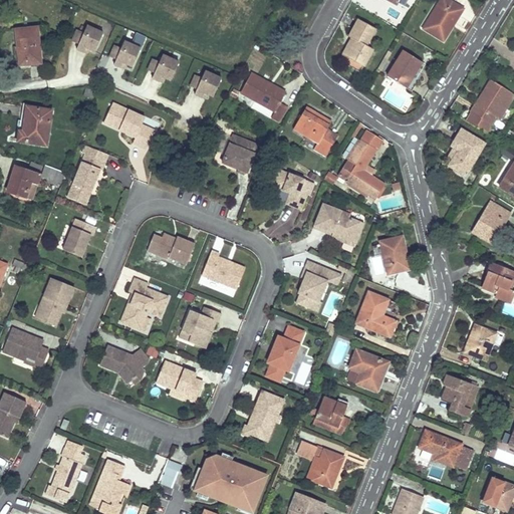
[(442,41),(462,9),(446,0),(440,0),(423,29),(442,41)]
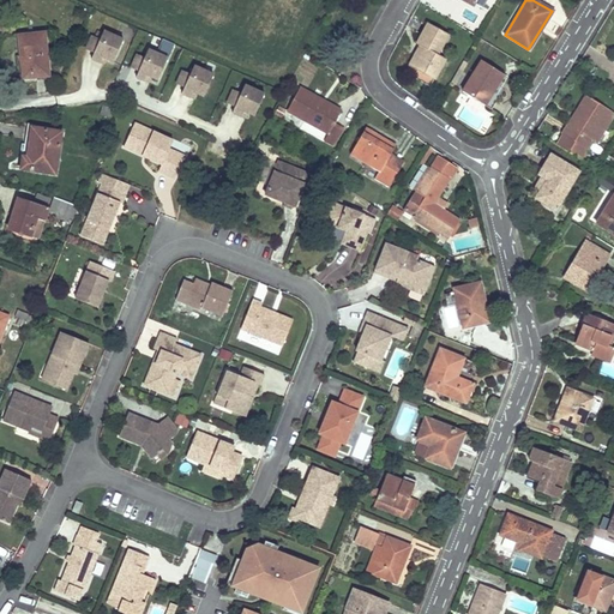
[(425,49),(413,68),(433,80),(445,59),(437,55),(447,35),(428,24),(416,44),(420,47),(425,49)]
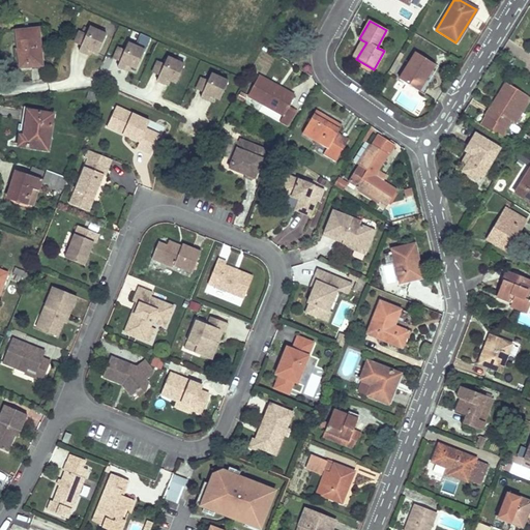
[(98,54),(107,34),(90,27),(86,34),(82,47),(79,51),(87,55),(89,50),(92,51),(98,54)]
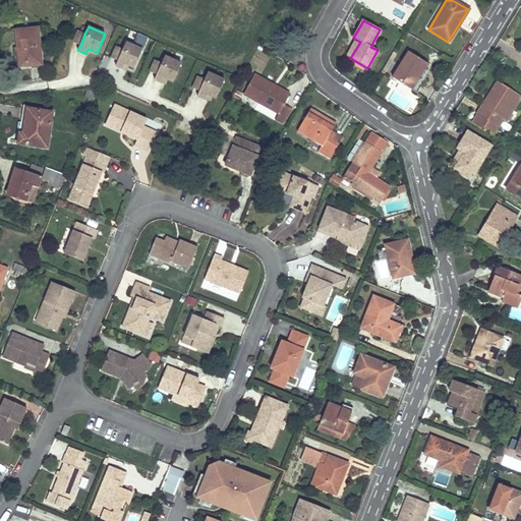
[(41,65),(37,29),(15,31),(19,67),(41,65)]
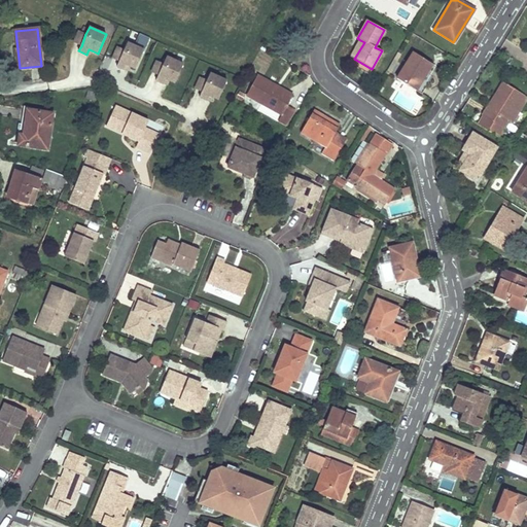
[(85,34),(79,31),(74,43),(81,46),(85,34)]
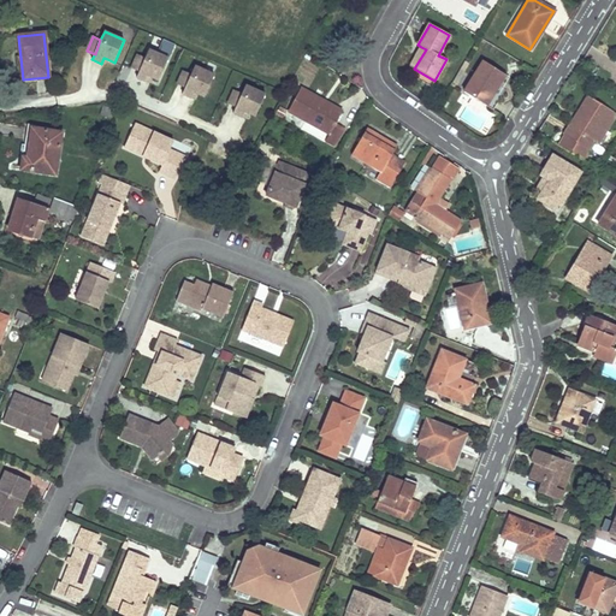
[(414,69),(426,49),(421,47),(410,67),(414,69)]
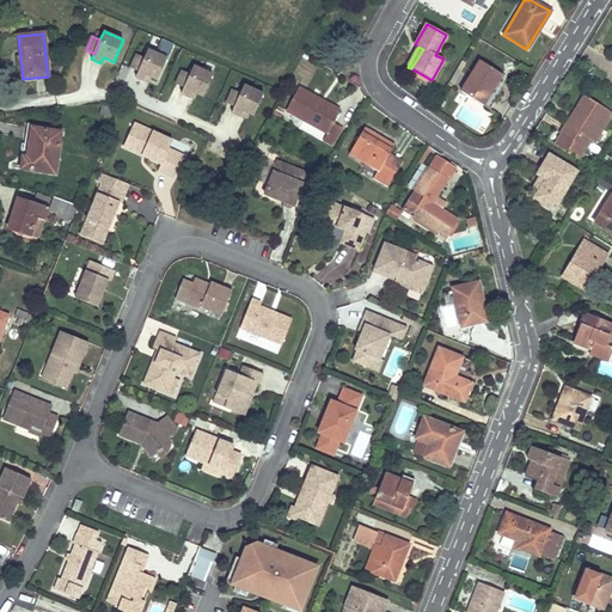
[(158,80),(167,59),(148,50),(145,59),(139,72),(135,78),(145,81),(147,75),(151,78),(158,80)]
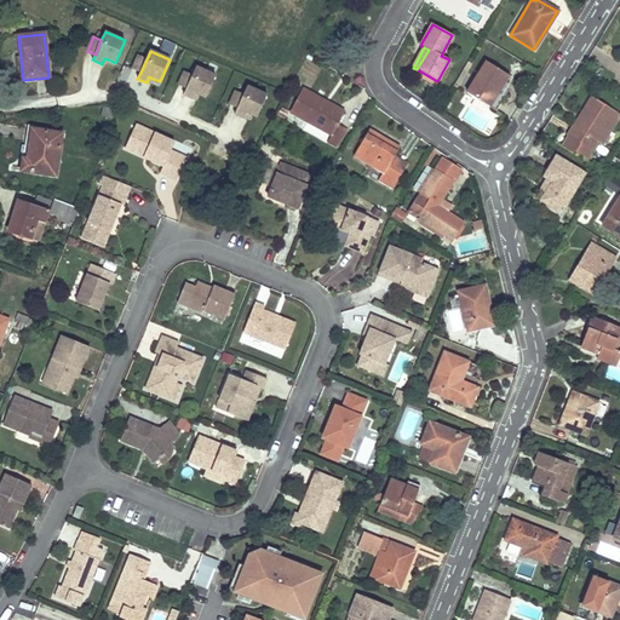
[(147,59),(138,56),(132,69),(141,73),(147,59)]
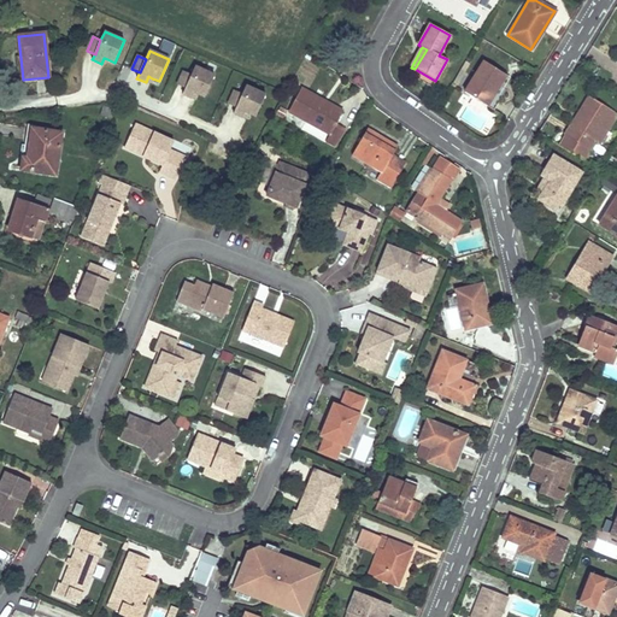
[(486,107),(505,75),(483,62),(464,93),(486,107)]
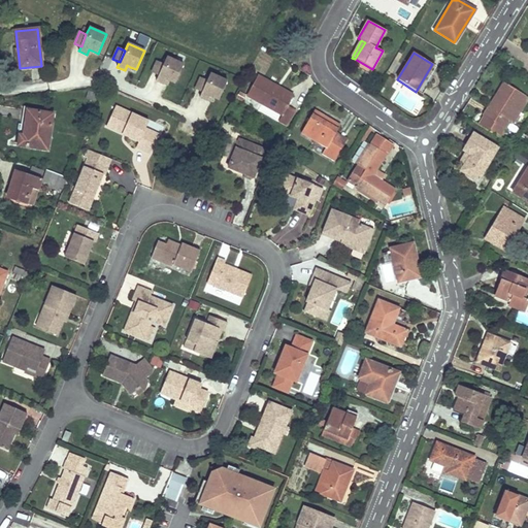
[(175,84),(184,65),(167,58),(164,65),(159,76),(157,81),(164,85),(166,79),(170,81),(175,84)]
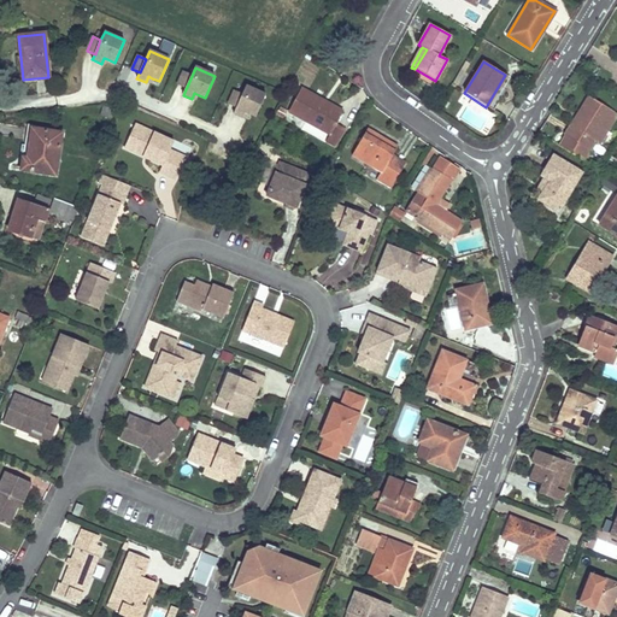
[(192,76),(183,72),(177,86),(186,89),(192,76)]
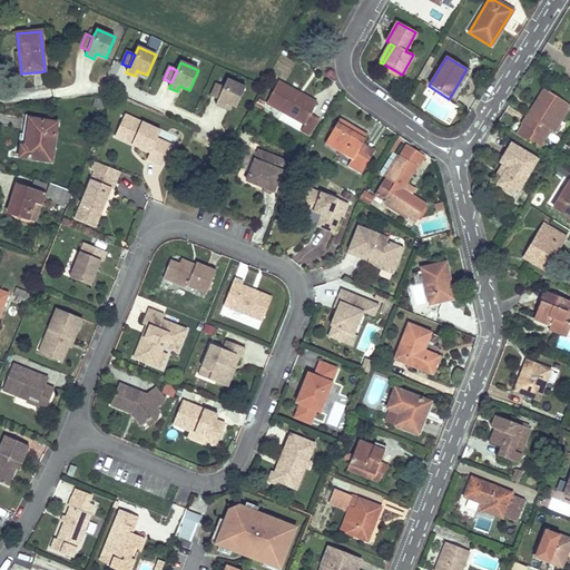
[(236,108),(245,88),(227,80),(224,88),(218,100),(216,106),(224,109),(226,104),(231,106),(236,108)]
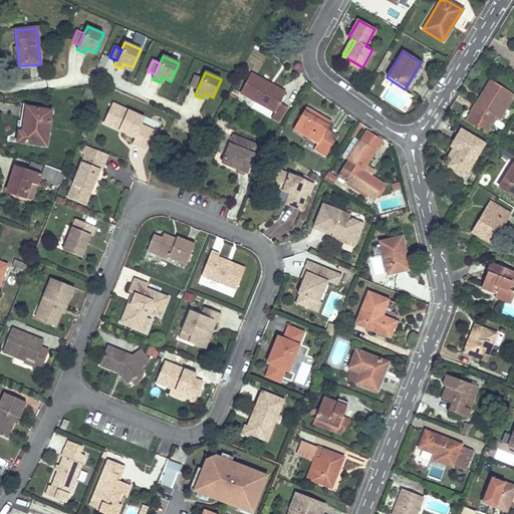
[(279,104),(285,93),(250,74),(240,93),(254,101),(251,107),(277,121),(278,120),(286,108),(279,104)]
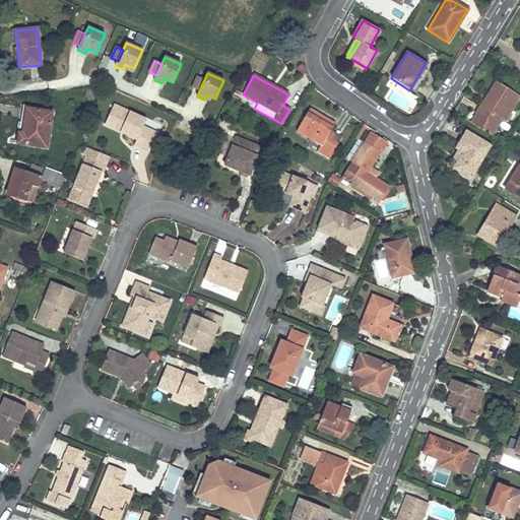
[(204,80),(197,77),(192,88),(199,91),(204,80)]
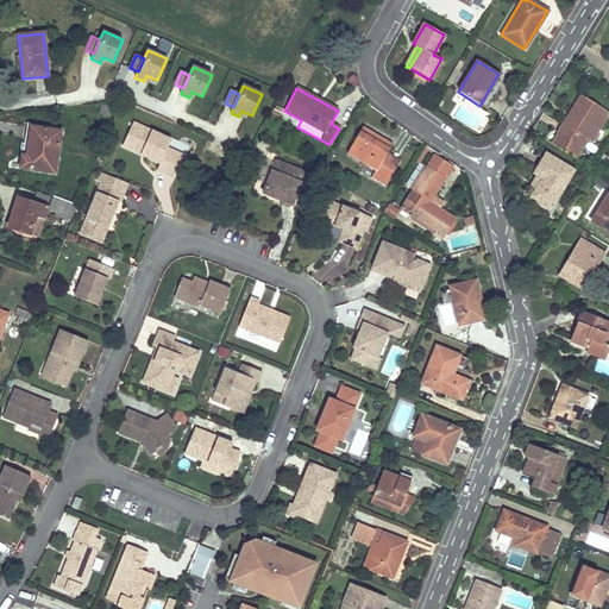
[(586,140),(604,111),(581,95),(558,133),(559,135),(552,144),(575,158),(586,140)]
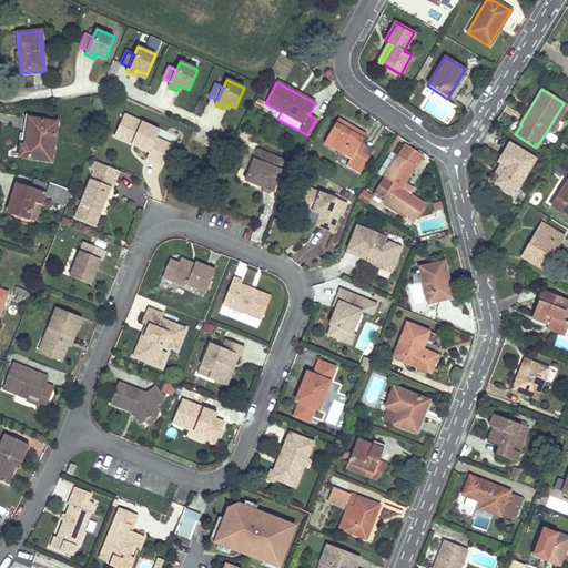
[(93,99),(91,107),(102,110),(105,102),(93,99)]
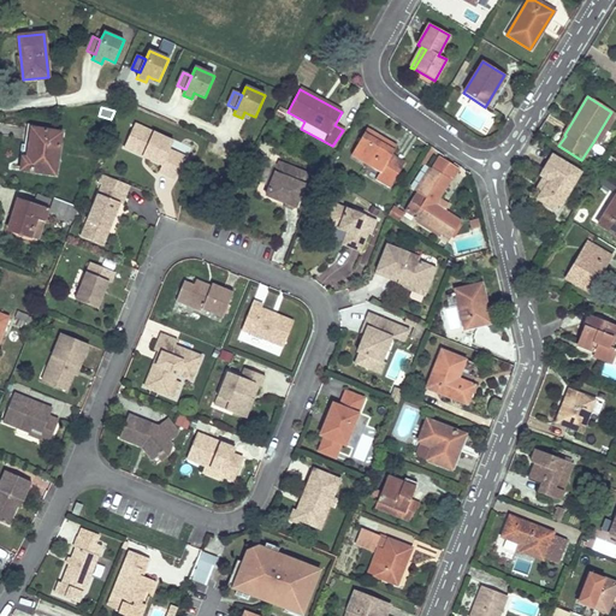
[(615,114),(611,112),(593,142),(598,144),(615,114)]
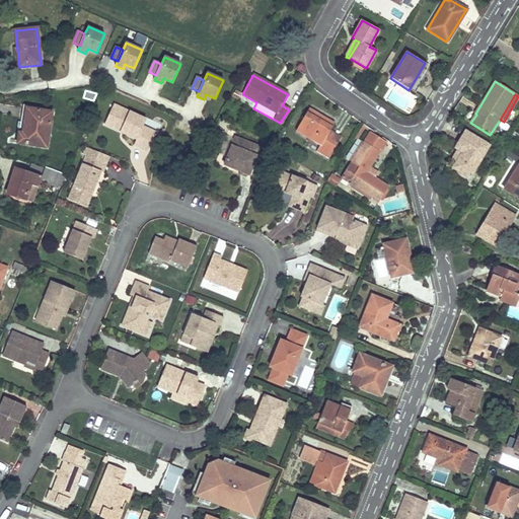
[(147,152),(156,133),(143,127),(146,120),(114,104),(104,125),(136,140),(134,145),(147,152)]
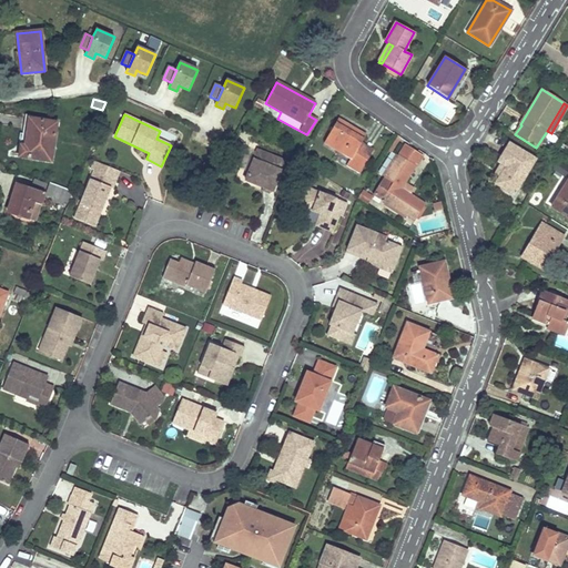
[(50,162),(57,123),(29,119),(24,146),(20,146),(19,156),(50,162)]
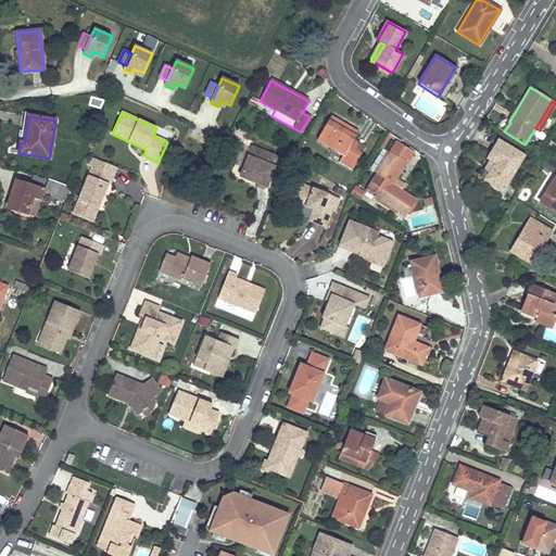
[(352,168),(361,153),(350,147),(353,140),(357,133),(330,116),(317,140),(343,156),(340,162),(352,168)]
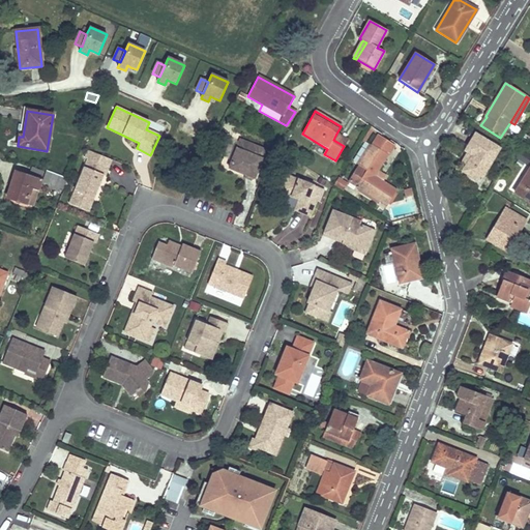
[(347,140),(336,134),(333,140),(344,146),(347,140)]
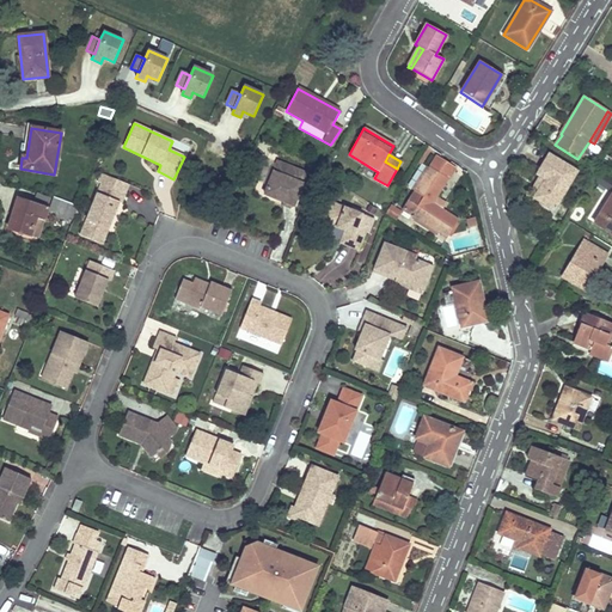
[(554,209),(576,171),(549,155),(537,175),(545,179),(534,199),(554,209)]
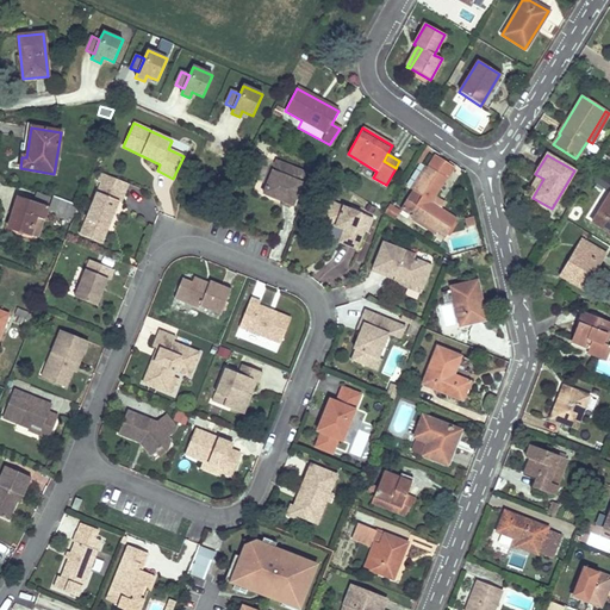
[(447,179),(453,169),(434,156),(428,166),(443,176),(447,179)]
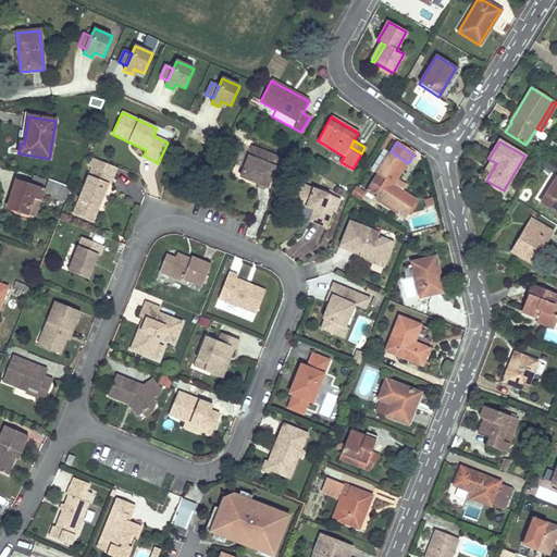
[(539,143),(535,149),(541,152),(545,147),(539,143)]
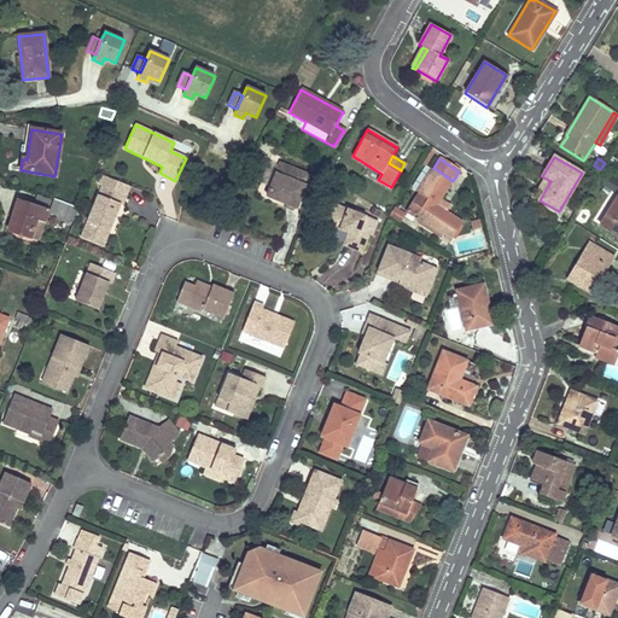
[(298,208),(312,176),(312,175),(281,163),(268,196),(285,203),(295,207),(298,208)]
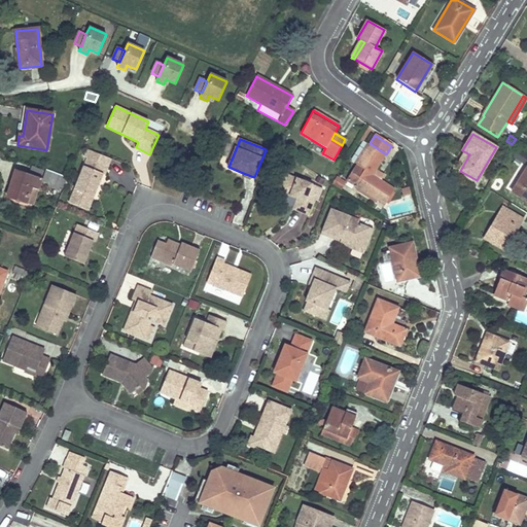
[(383,152),(370,143),(356,165),(359,168),(363,170),(353,186),(378,202),(382,200),(386,203),(394,188),(381,180),(383,176),(376,171),(382,161),(381,155),(383,152)]
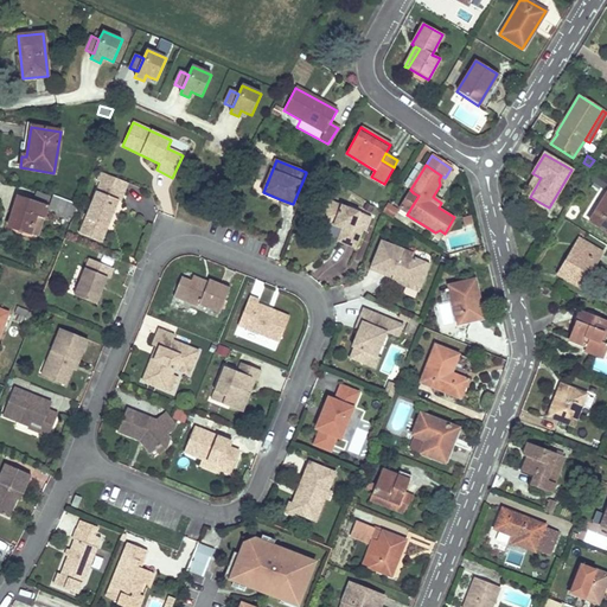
[(120,200),(123,191),(98,181),(84,217),(107,227),(117,200),(120,200)]
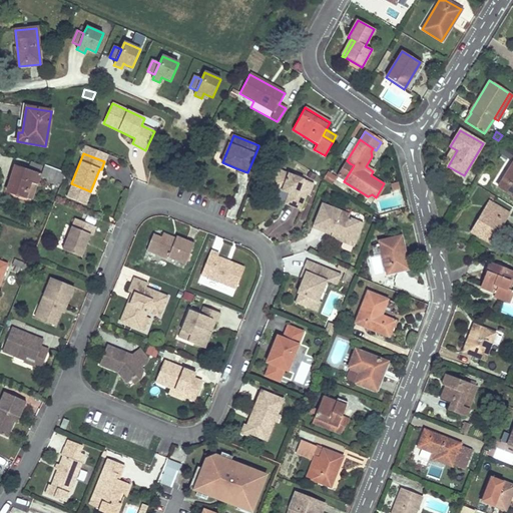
[(512,195),(512,161),(498,187),(512,195)]
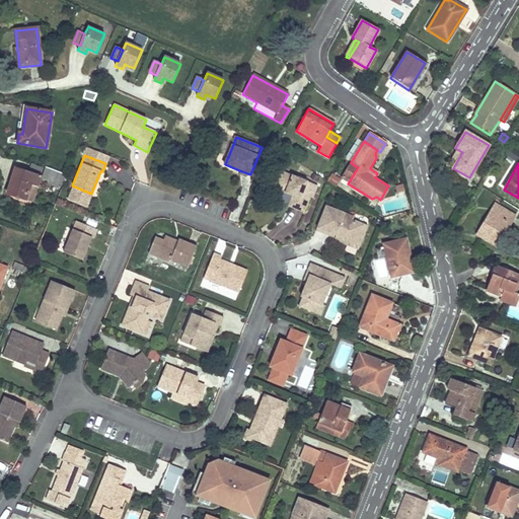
[(344,180),(348,183),(358,167),(354,165),(344,180)]
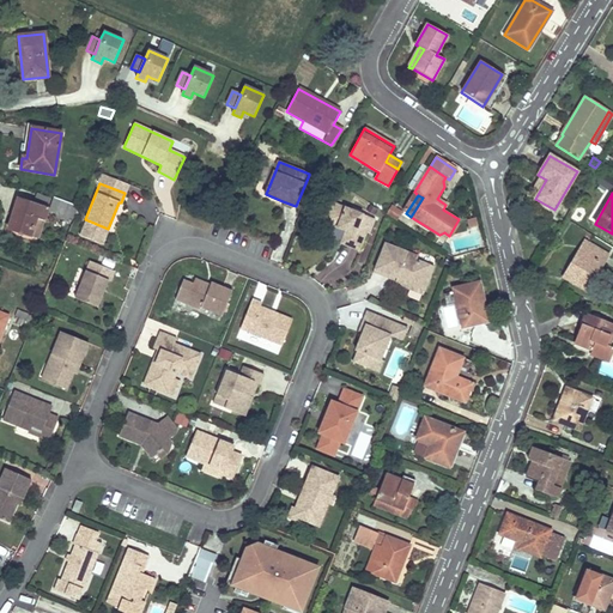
[(37,240),(47,207),(18,198),(13,212),(16,213),(13,222),(11,220),(7,230),(37,240)]
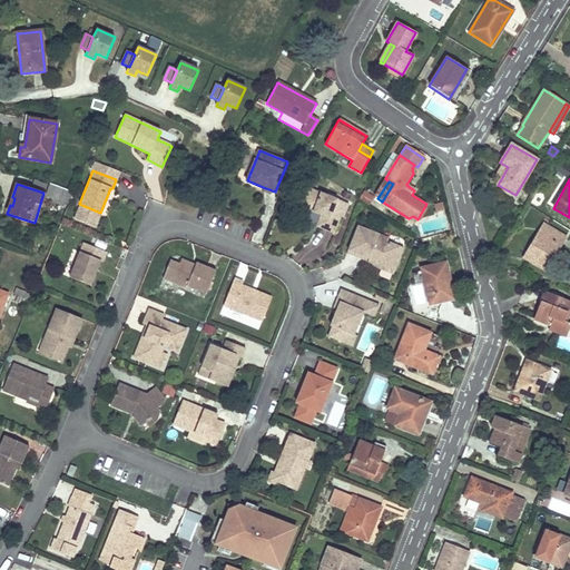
[(60,202),(65,189),(49,184),(46,196),(60,202)]
